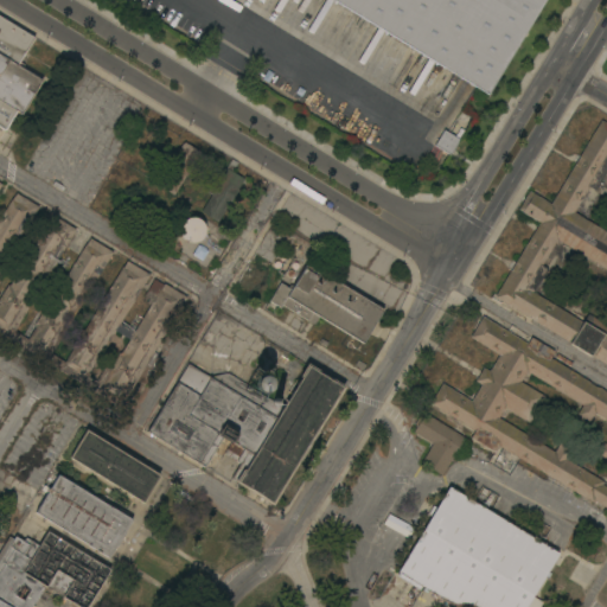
[(543,0),(486,95),(331,0),(543,0)]
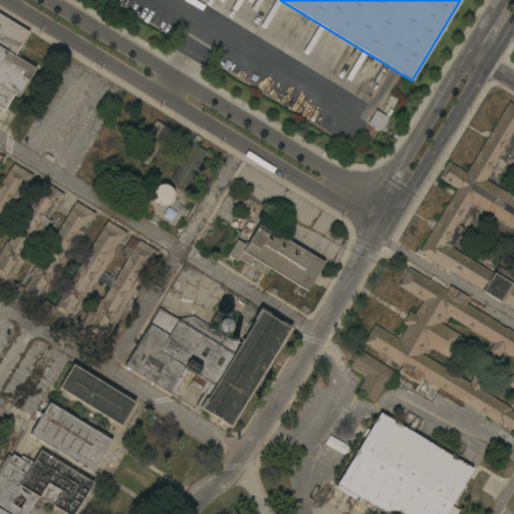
[(0,13),(29,31),(16,52),(20,54),(19,57),(36,67),(18,96),(16,95),(14,99),(11,98),(4,110),(0,107),(0,13)]
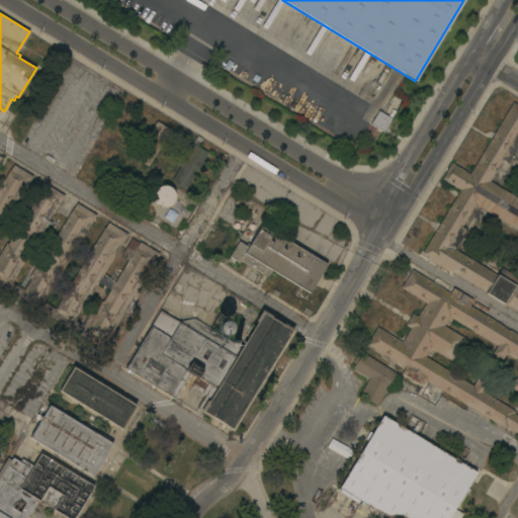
[(517,146),(508,162),(503,159),(490,181),(517,198),(517,230),(476,204),(461,226),(467,230),(455,250),(497,275),(501,267),(517,277),(517,279),(515,285),(517,286),(517,312),(504,304),(504,305),(486,293),(486,292),(421,253),(460,190),(442,179),(451,163),(469,174),(513,102),(517,105),(517,146)]
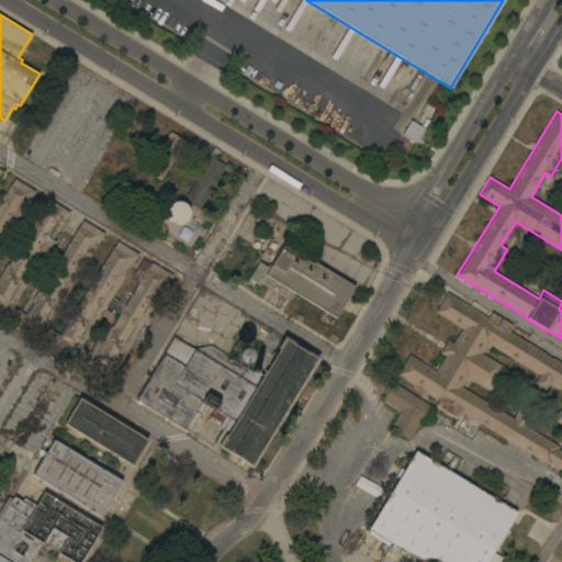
[(426,128),(416,144),(402,135),(411,120),(426,128)]
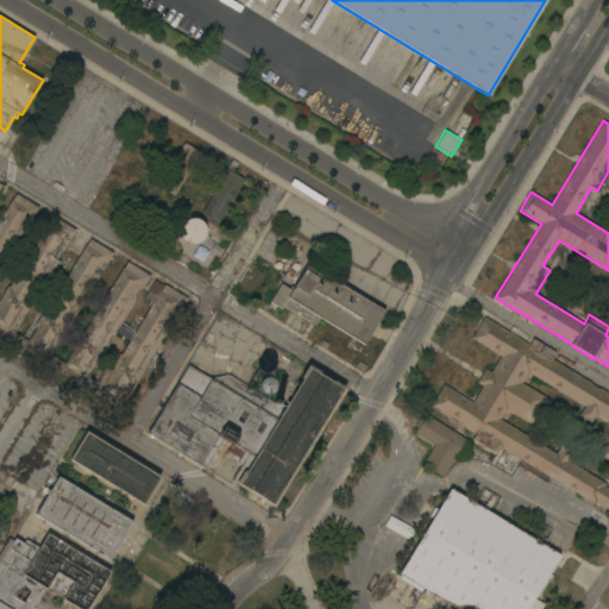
[(157,186),(182,142),(199,152),(174,196),(157,186)]
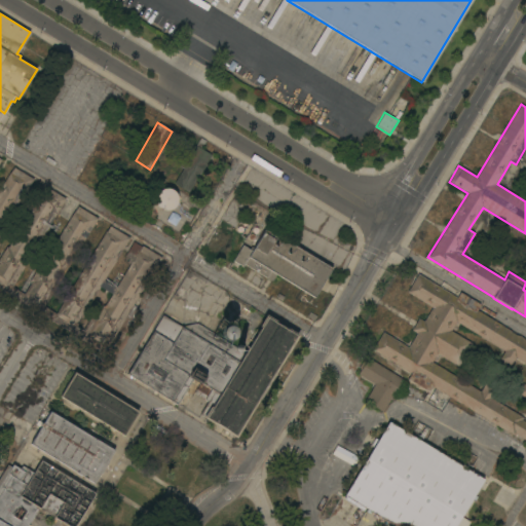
[(205,163),(207,164),(199,175),(188,192),(174,183),(196,147),(195,146),(199,139),(205,142),(201,149),(211,155),(205,163)]
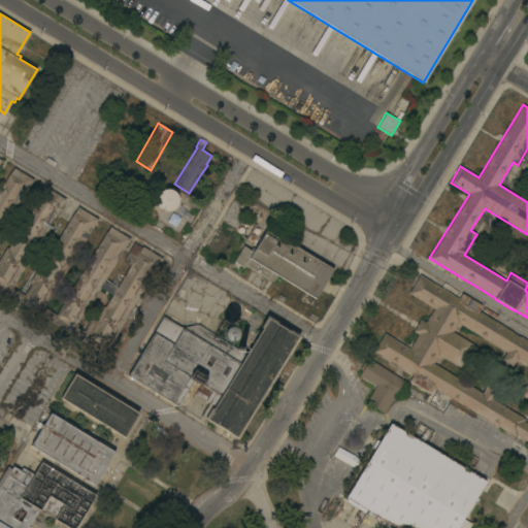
[(0,291),(0,160),(1,161),(0,162),(0,188),(9,173),(12,168),(33,180),(0,234),(0,258),(6,248),(7,249),(41,194),(45,188),(65,200),(50,226),(52,228),(51,230),(48,228),(39,244),(52,252),(73,213),(74,213),(77,208),(97,220),(43,308),(56,316),(63,303),(61,302),(70,287),(72,288),(105,233),(106,233),(109,227),(130,239),(104,282),(116,289),(134,259),(127,255),(133,243),(141,249),(141,248),(162,260),(133,306),(136,308),(129,320),(127,318),(108,348),(113,351),(109,358),(0,291)]
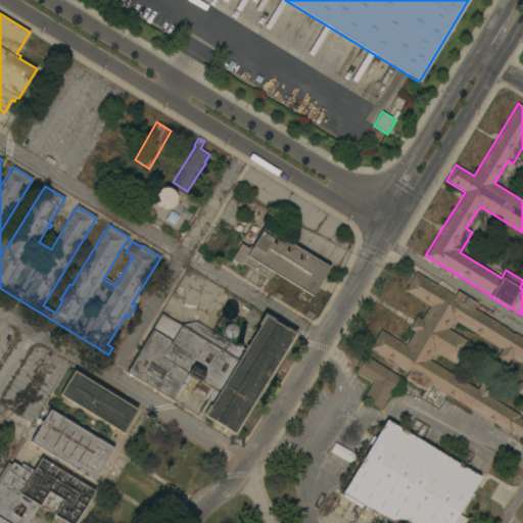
[(175,204),(174,205),(172,206),(171,207),(169,208),(167,208),(164,208),(162,208),(160,208),(159,207),(157,205),(156,204),(155,202),(154,201),(154,199),(154,197),(154,195),(155,193),(156,192),(157,190),(158,189),(160,188),(162,187),(164,187),(167,187),(168,187),(170,188),(172,189),(173,190),(175,191),(176,193),(176,195),(177,196),(177,198),(176,200),(176,202),(175,204)]
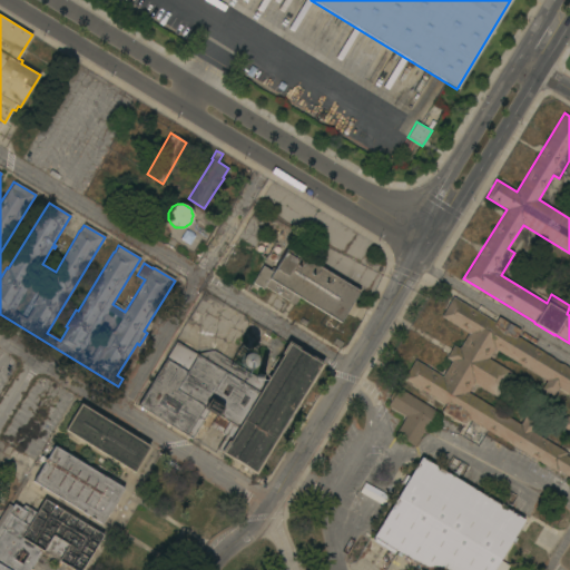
[(354,287),(356,285),(361,287),(359,291),(360,291),(340,323),(300,297),(295,305),(265,286),(263,290),(252,283),(263,265),(273,272),(287,247),(354,287)]
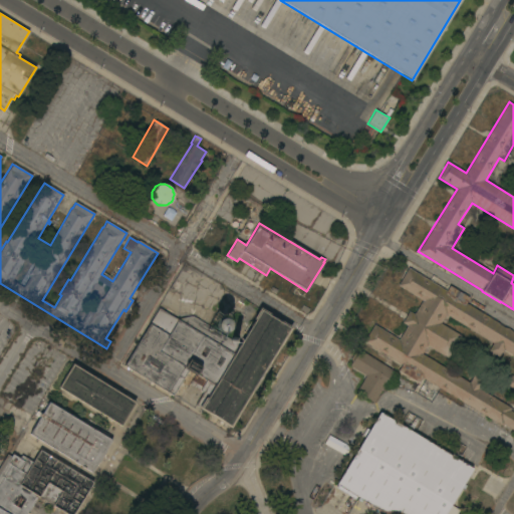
[(446,291),(450,285),(469,297),(466,302),(513,331),(513,355),(504,349),(499,357),(487,350),(492,343),(446,314),(441,323),(461,335),(448,357),(428,345),(422,353),(435,362),(436,361),(469,381),(474,373),(485,380),(480,389),(511,408),(510,410),(513,412),(513,430),(502,424),(501,426),(422,376),(418,382),(398,370),(402,365),(363,342),(374,324),(399,339),(408,325),(402,322),(409,311),(414,314),(423,300),(398,285),(409,268),(446,291)]
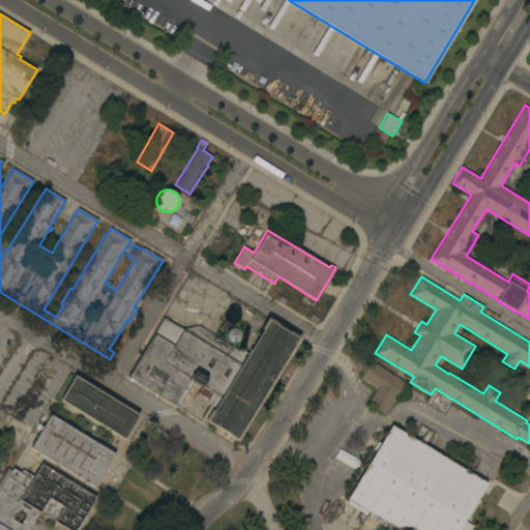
[(290,356),(289,356),(277,376),(261,403),(237,441),(227,435),(215,428),(204,421),(205,420),(201,417),(209,405),(195,396),(200,387),(194,383),(178,408),(127,377),(164,318),(182,329),(198,325),(219,334),(221,332),(222,330),(224,328),(227,328),(231,329),(233,331),(234,333),(234,336),(234,339),(232,342),(230,343),(239,349),(240,348),(242,348),(243,349),(244,351),(242,353),(246,356),(262,329),(261,328),(267,317),(290,331),(290,330),(301,337),(290,356)]
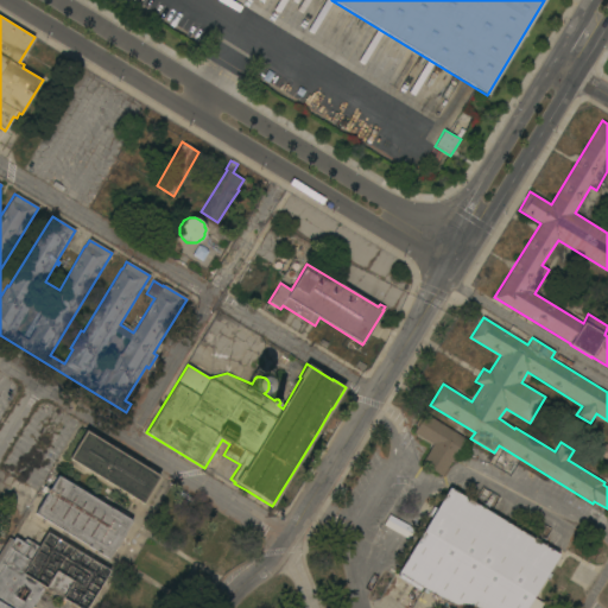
[(442,476),(420,463),(432,444),(413,432),(425,413),(466,438),(442,476)]
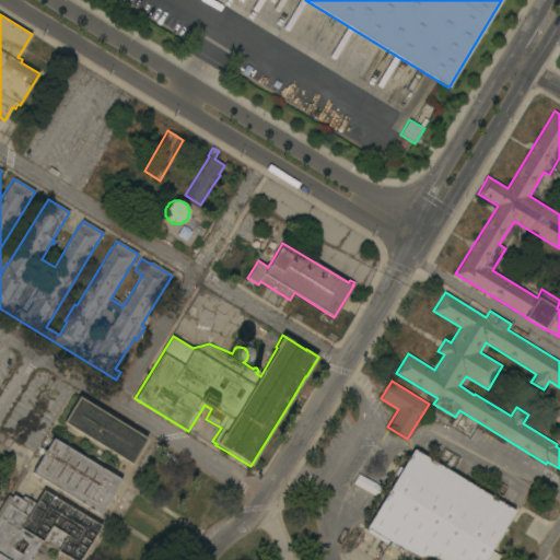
[(63,422),(80,396),(148,438),(131,464),(63,422)]
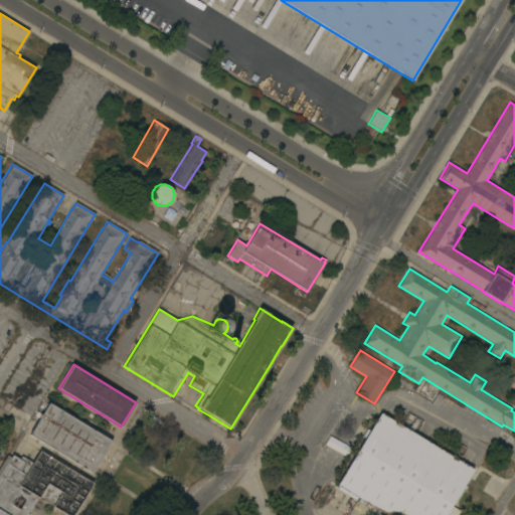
[(514,389),(505,384),(511,374),(514,376),(514,389)]
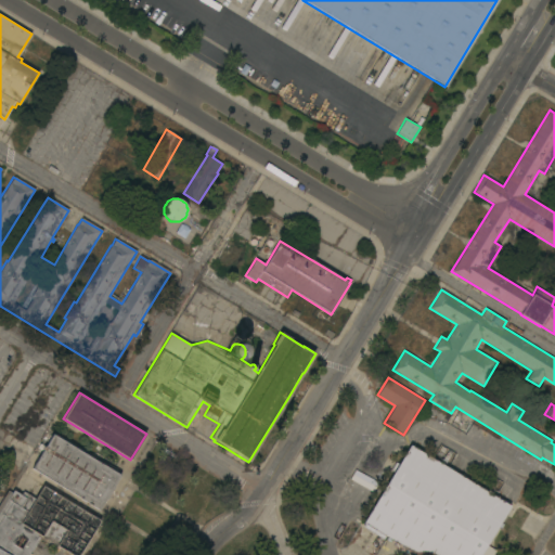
[(31,468),(43,450),(38,447),(40,442),(46,447),(53,434),(102,464),(120,475),(113,487),(114,487),(106,499),(99,510),(31,468)]
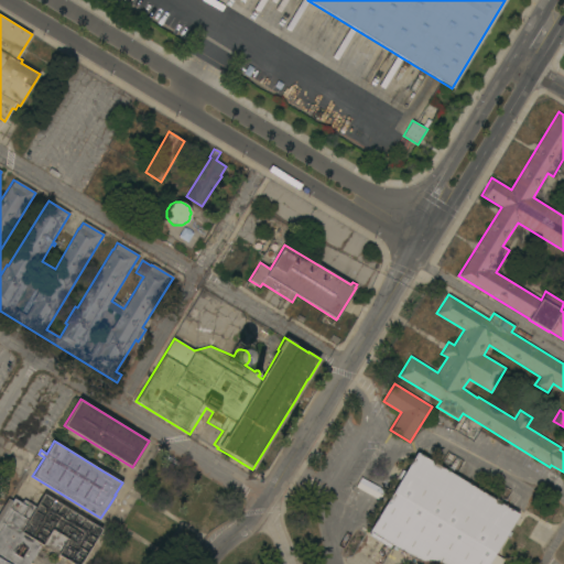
[(442,467),(444,463),(446,464),(445,465),(447,466),(449,462),(452,463),(456,457),(459,459),(451,473),(454,475),(456,473),(461,476),(459,478),(494,499),(502,485),(506,488),(499,500),(500,500),(499,502),(518,514),(495,554),(503,560),(500,563),(422,563),(398,549),(397,551),(392,549),(393,546),(391,545),(389,549),(368,535),(370,532),(369,531),(400,479),(397,478),(402,469),(405,472),(416,452),(442,467)]
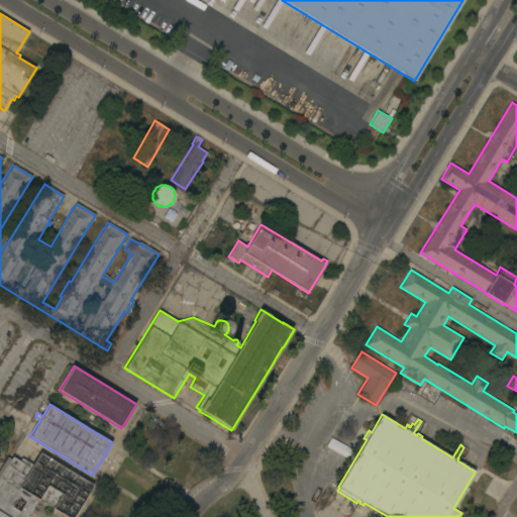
[(0,516),(0,469),(7,456),(11,459),(12,456),(19,460),(21,457),(33,464),(40,452),(93,485),(73,516),(67,516),(37,499),(25,516),(0,516)]
